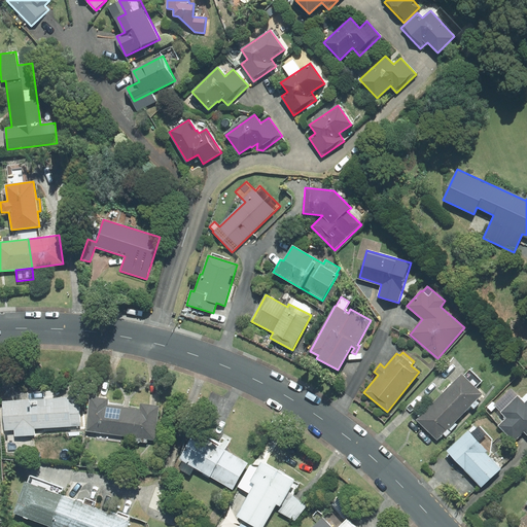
[(463,376),(461,375),(441,395),(461,415),(481,394),(475,388),(482,381),(469,370),(463,376)]
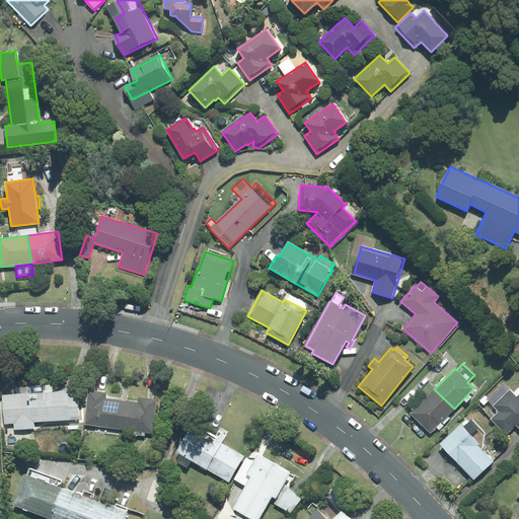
[(35,423),(73,421),(72,391),(56,392),(56,382),(25,383),(25,393),(4,394),(5,424),(15,424),(15,430),(36,429),(35,423)]
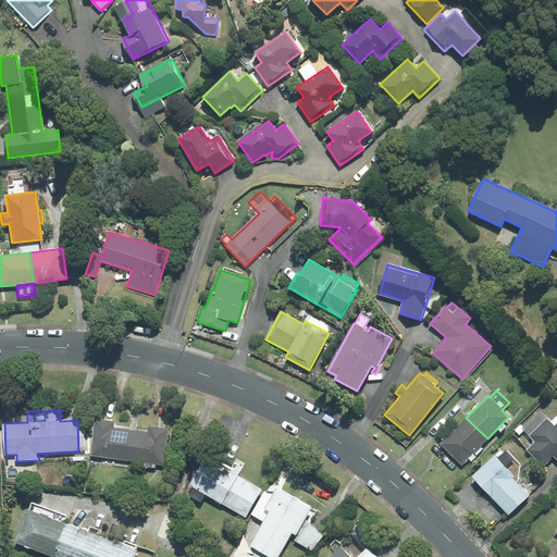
[(540,411),(522,429),(535,442),(528,448),(545,466),(554,457),(556,459),(556,423),(555,426),(540,411)]
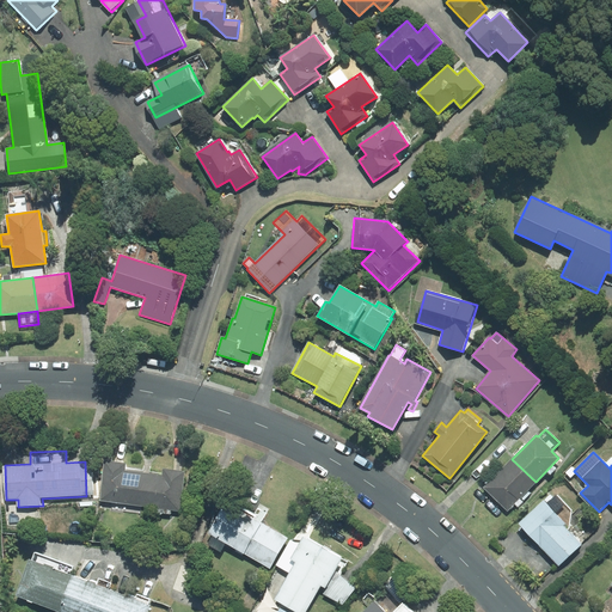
[(175,509),(183,510),(189,471),(167,467),(166,477),(128,471),(129,463),(109,459),(103,499),(112,500),(111,507),(121,508),(122,501),(159,507),(158,514),(173,516),(175,509)]
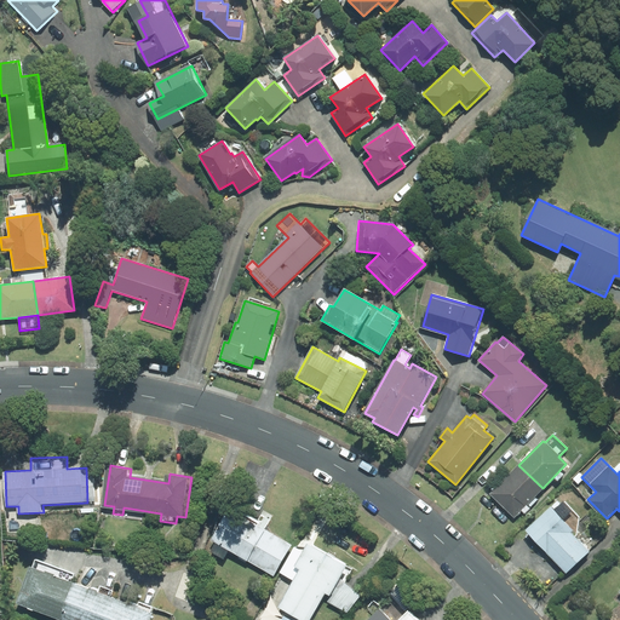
[(543,488),(518,465),(491,494),(514,517),(543,488)]
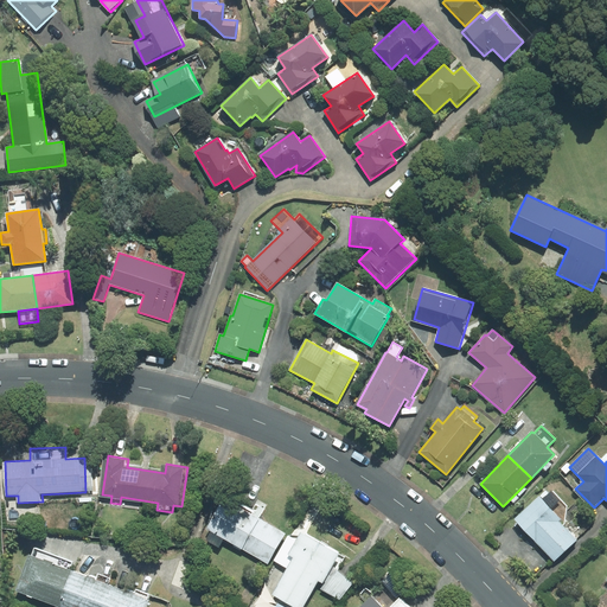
[(267,505),(236,486),(210,528),(212,530),(208,538),(222,548),(228,540),(269,566),(288,535),(260,517),(267,505)]
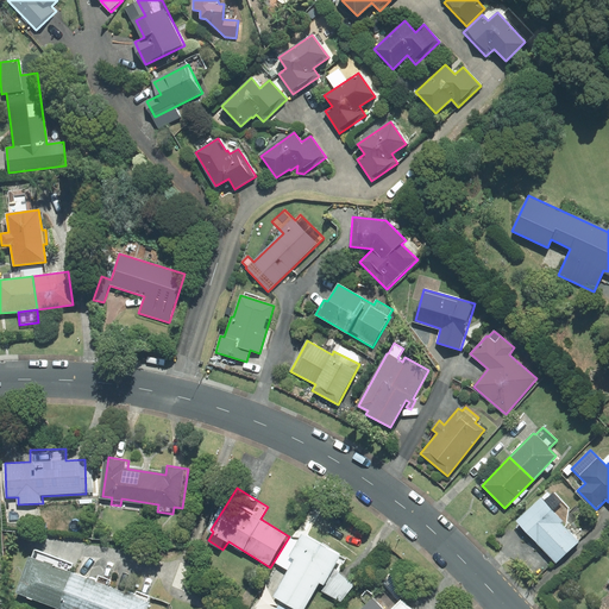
[(569,507),(554,493),(544,501),(541,498),(518,521),(556,563),(579,541),(565,523),(569,507)]
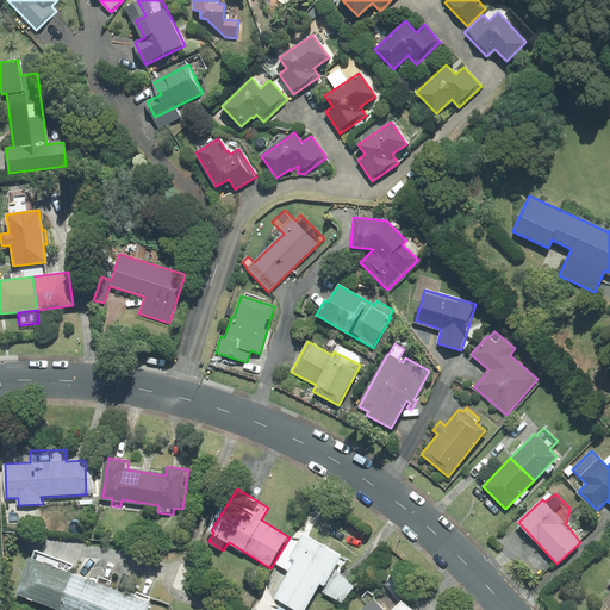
[(324,592),(343,603),(358,587),(336,571),(344,556),(307,534),(302,543),(292,537),(277,564),(292,572),(277,597),(297,609),(307,609),(323,584),(328,586),(324,592)]
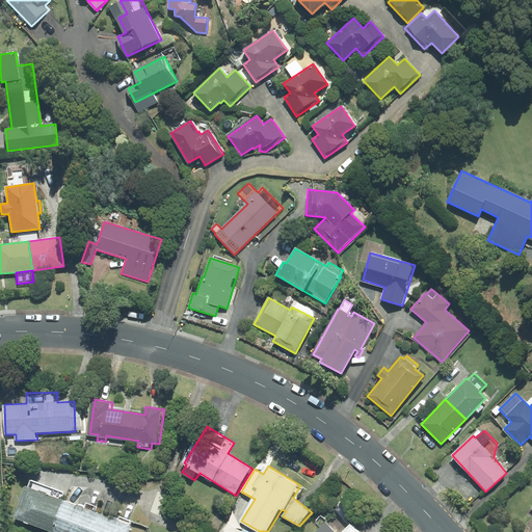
[(68,493),(31,478),(16,516),(54,531),(131,531),(134,526),(65,499),(68,493)]
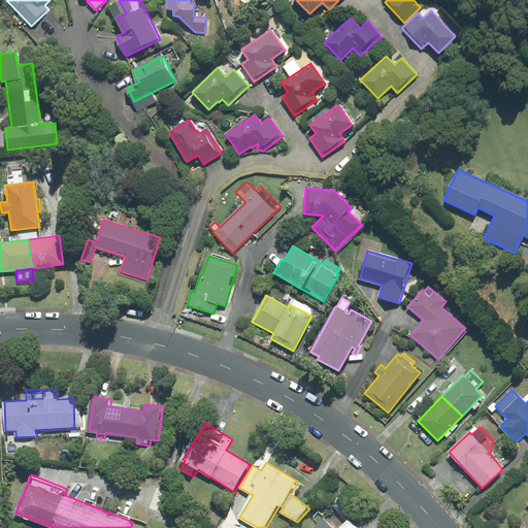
[(358,527),(351,520),(340,527),(336,527),(328,518),(317,527),(358,527)]
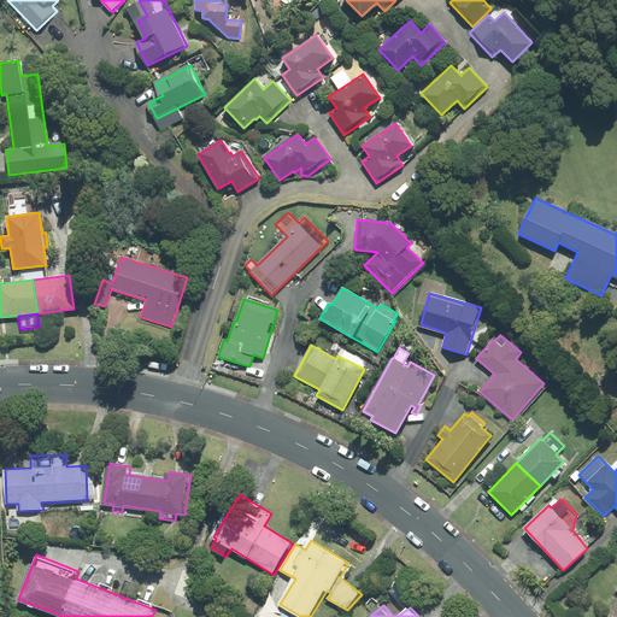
All buildings are outlined.
